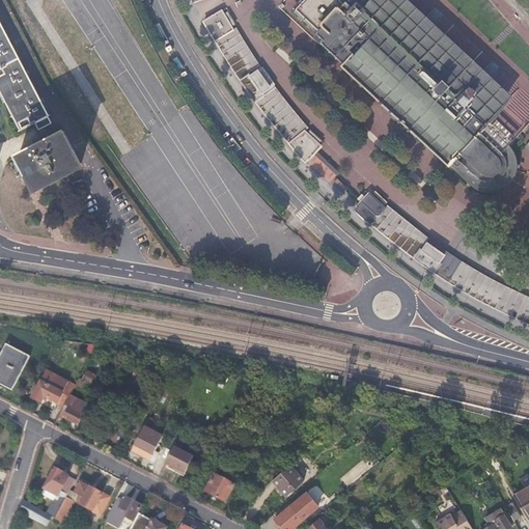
[(341,61),(339,62),(394,113),(449,163),(471,183),(475,178),(481,183),(486,184),(495,183),(501,178),(505,172),(506,168),(507,163),(503,155),(500,151),(526,123),(528,120),(528,100),(496,70),(485,81),(477,73),(488,62),(439,17),(428,28),(420,20),(432,9),(421,0),(349,0),(344,5),(338,0),(299,0),(288,12),(341,61)]
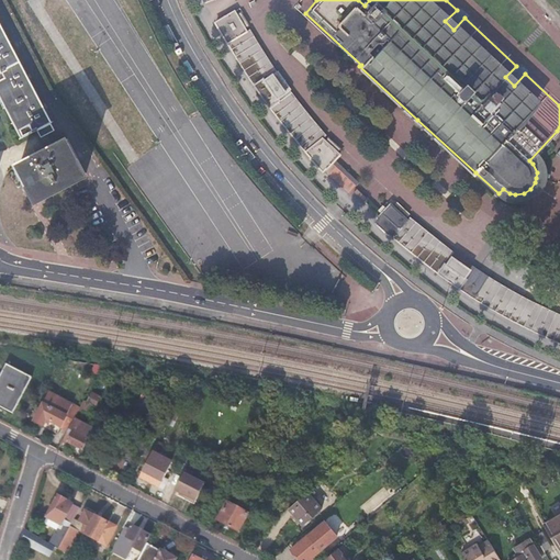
[(243,68),(252,81),(267,104),(286,129),(310,157),(310,158),(321,170),(325,167),(326,168),(338,155),(322,137),(318,141),(280,90),(283,88),(273,75),(271,77),(243,31),(245,30),(233,10),(214,21),(230,47),(243,68)]
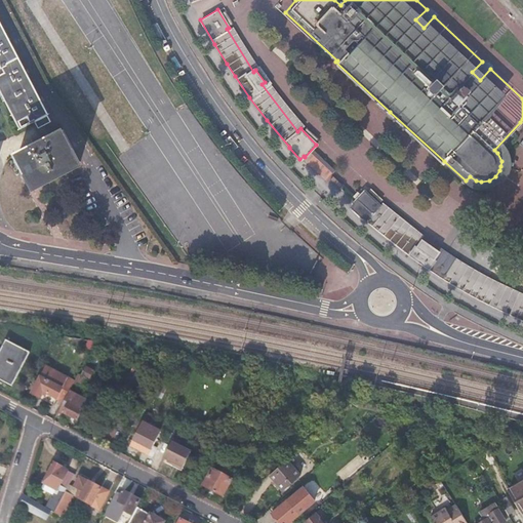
[(0,96),(16,128),(47,113),(0,22),(0,96)]
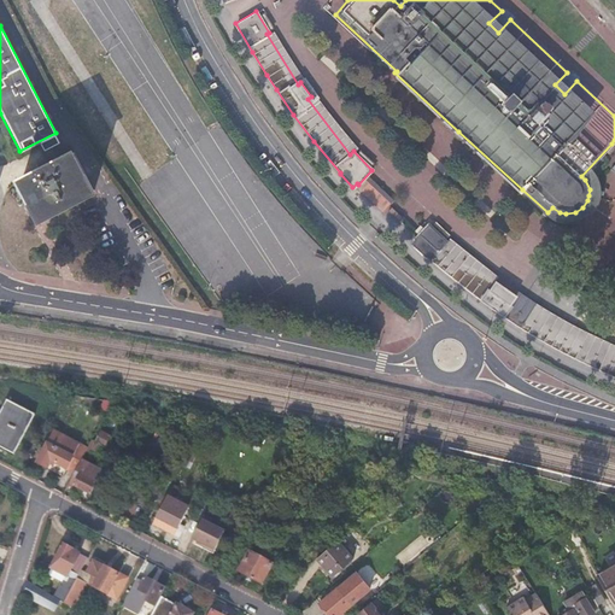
[(324,47),(316,58),(333,70),(341,60),(324,47)]
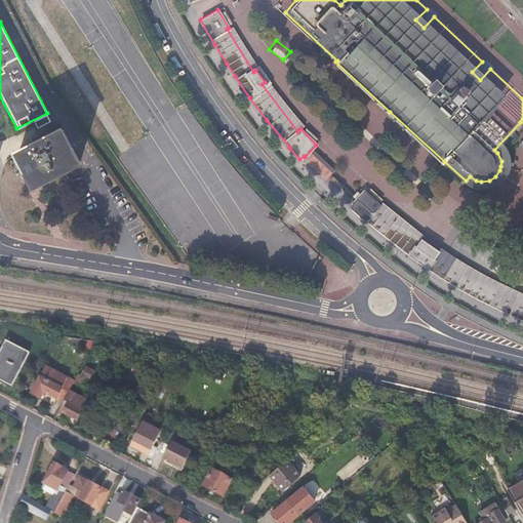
[(62,127),(17,150),(34,184),(77,162),(79,161),(62,127)]
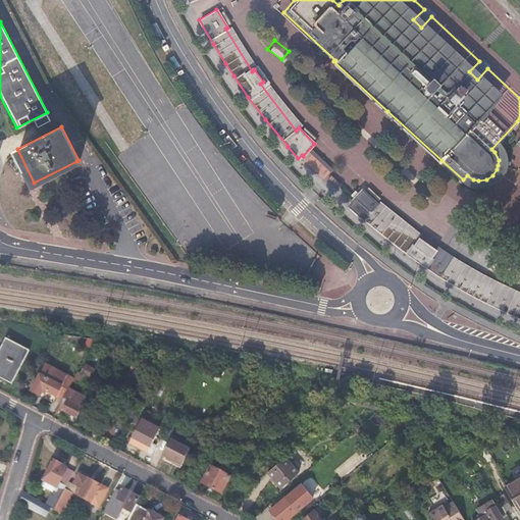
[(420,262),(438,274),(452,282),(464,290),(477,297),(497,307),(516,316),(519,317),(519,291),(504,284),(479,271),(460,260),(436,245),(434,249),(416,237),(418,234),(378,201),(376,203),(362,188),(350,201),(351,202),(348,205),(359,216),(360,215),(373,226),(384,236),(400,248),(420,262)]
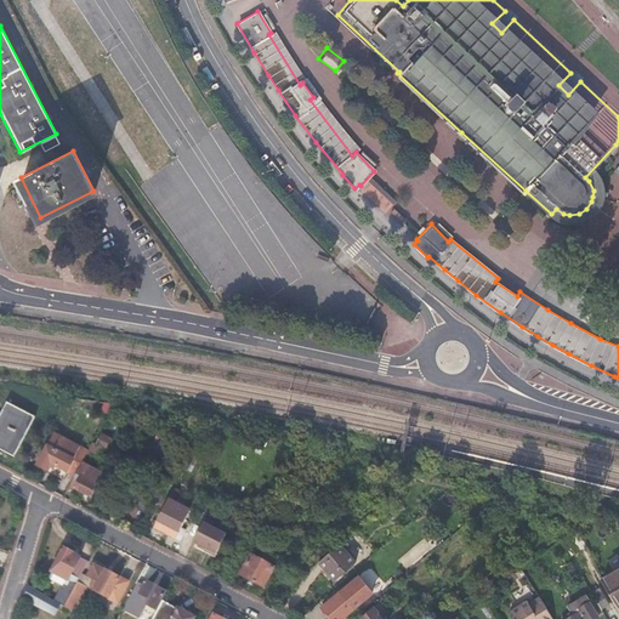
[(0,449),(12,456),(33,415),(6,401),(0,412),(0,449)]
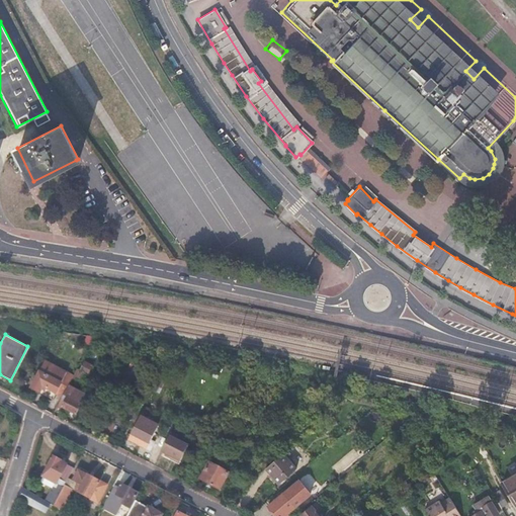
[(90,364),(79,359),(71,374),(70,376),(81,382),(90,364)]
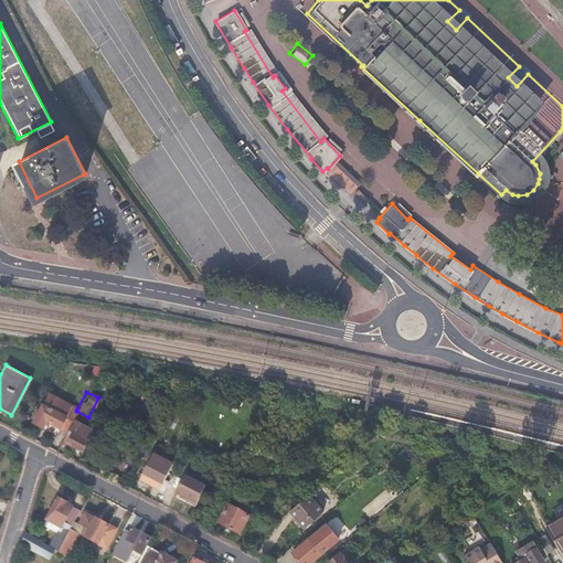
[(77,409),(46,393),(31,422),(40,426),(44,420),(66,432),(73,418),(76,411),(77,409)]
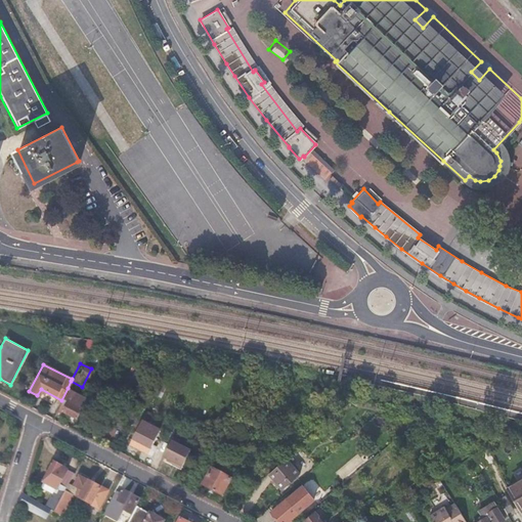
[(165,384),(155,379),(151,386),(161,391),(165,384)]
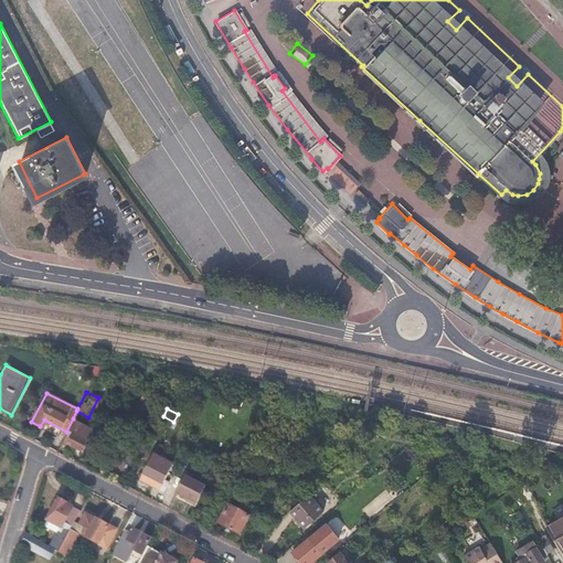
[(73,418),(66,432),(60,443),(64,445),(65,443),(81,450),(93,429),(73,418)]
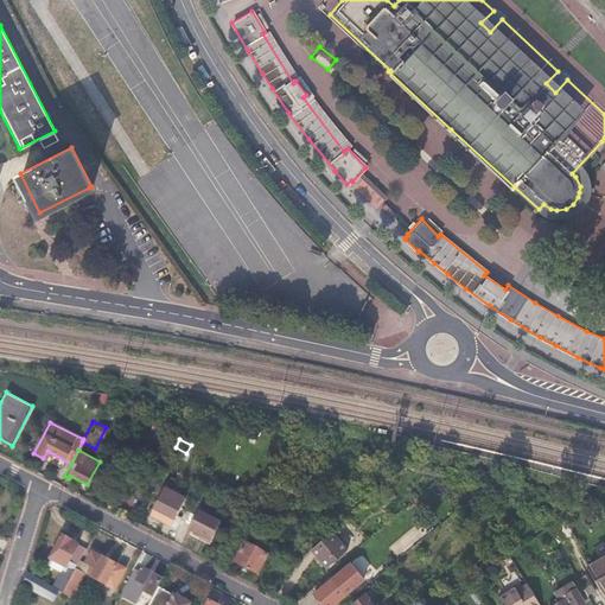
[(276,477),(271,470),(250,489),(255,495),(259,492),(276,477)]
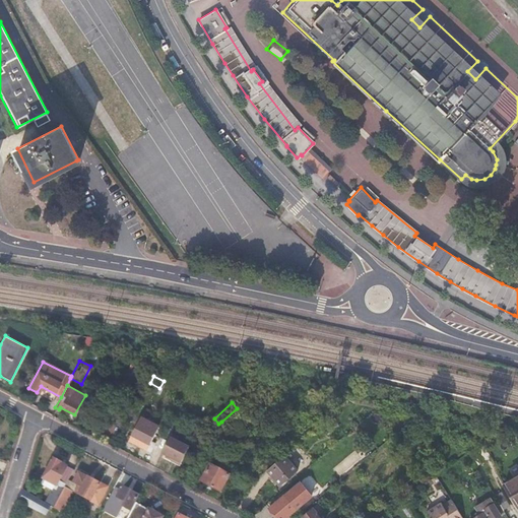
[(157,427),(140,417),(128,440),(144,449),(157,427)]
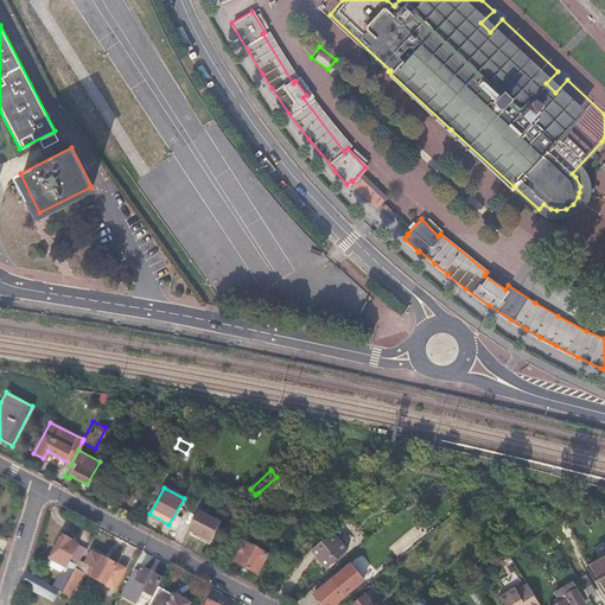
[(207,511),(198,507),(188,528),(198,534),(211,540),(221,522),(209,516),(207,511)]
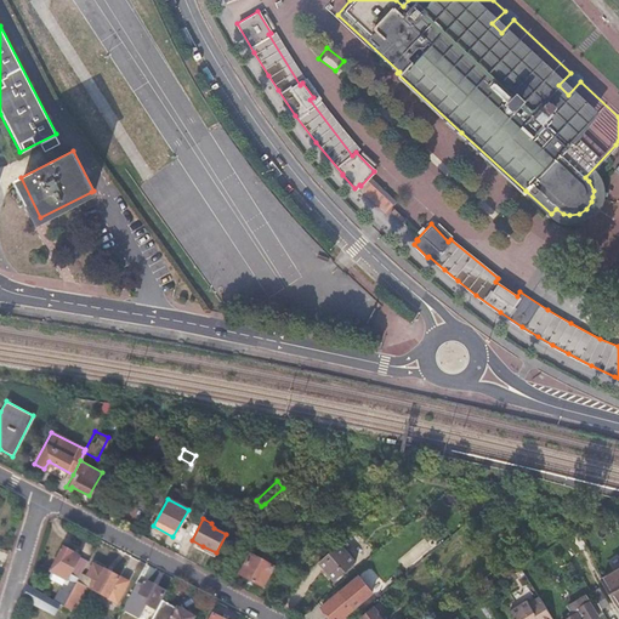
[(257,560),(249,555),(238,574),(260,586),(283,544),(267,535),(259,551),(267,555),(263,560),(259,557),(257,560)]
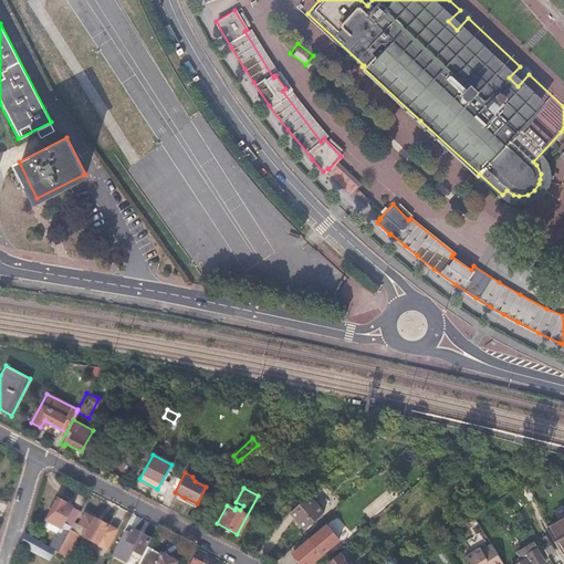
[(323,511),(307,493),(289,510),(304,526),(323,511)]
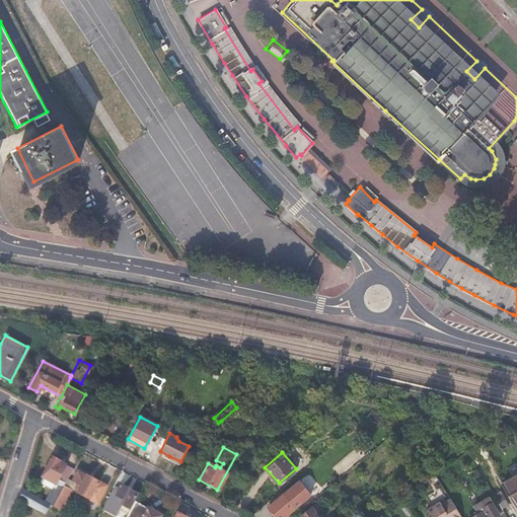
[(169,456),(168,459),(179,464),(180,461),(169,456)]
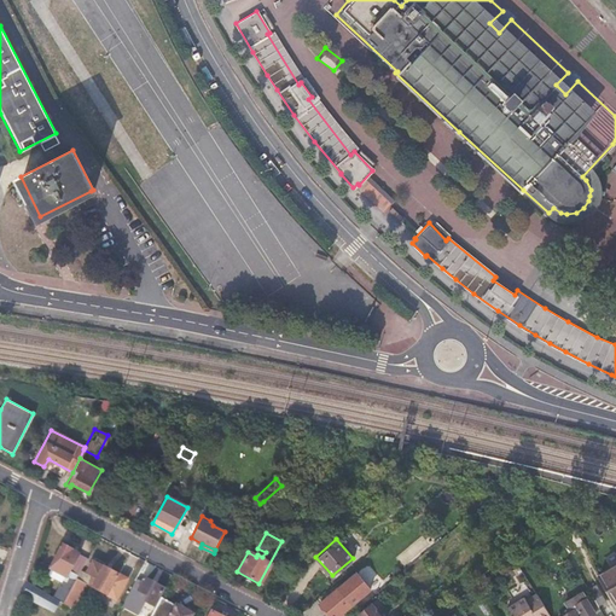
[(50,568),(51,569),(47,575),(60,582),(52,598),(57,600),(62,604),(63,602),(81,568),(86,559),(73,552),(74,551),(63,545),(50,568)]
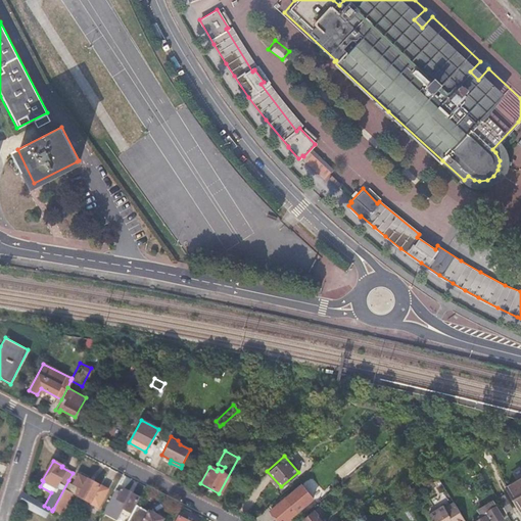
[(73,483),(68,480),(53,509),(61,513),(73,493),(96,506),(106,488),(88,478),(90,476),(81,471),(73,483)]
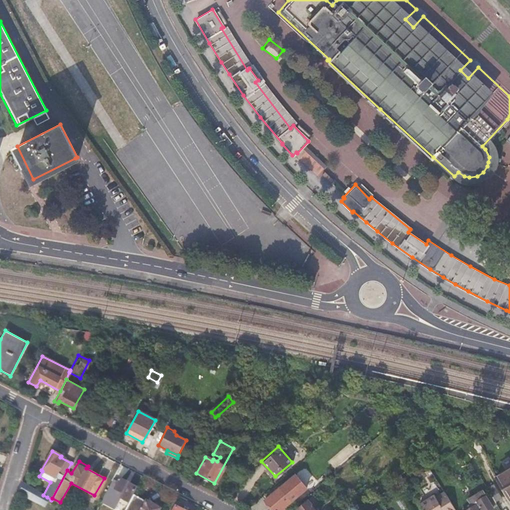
[(509,466),(495,475),(508,497),(509,495),(509,466)]
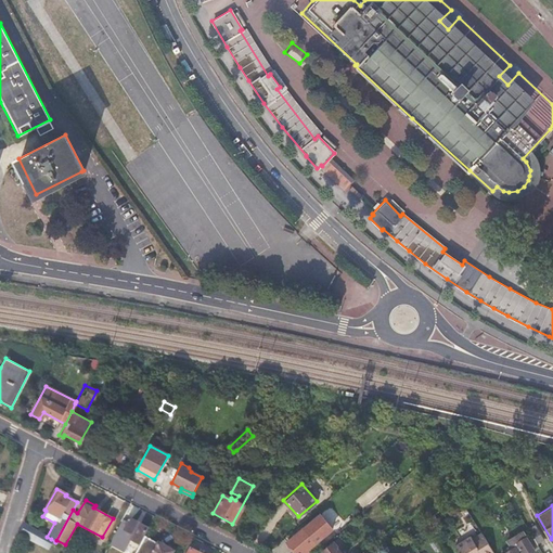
[(317,512),(284,540),(295,552),(298,552),(329,527),(317,512)]
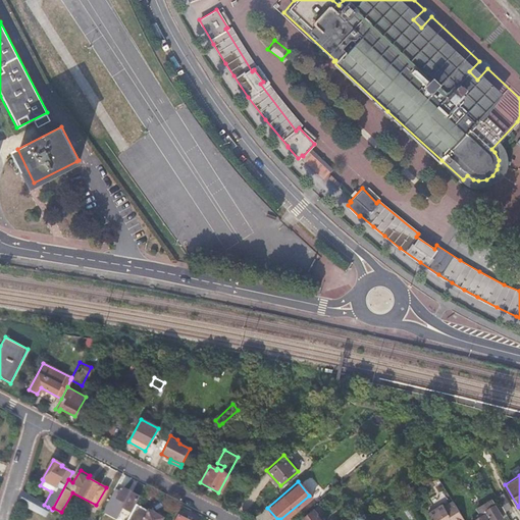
[(137,495),(116,483),(110,495),(123,502),(122,504),(122,507),(127,510),(130,508),(137,495)]
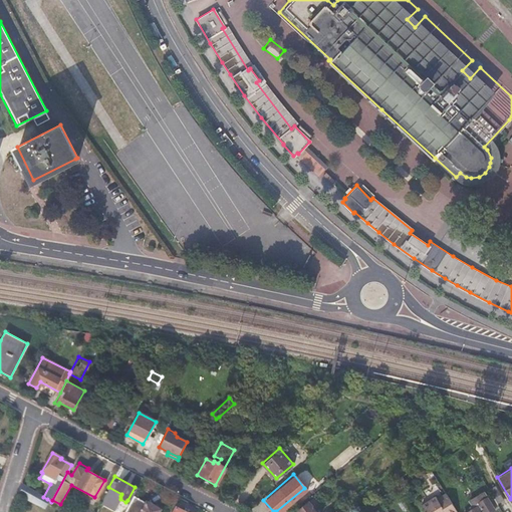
[(21,484),(18,495),(41,509),(47,499),(43,497),(21,484)]
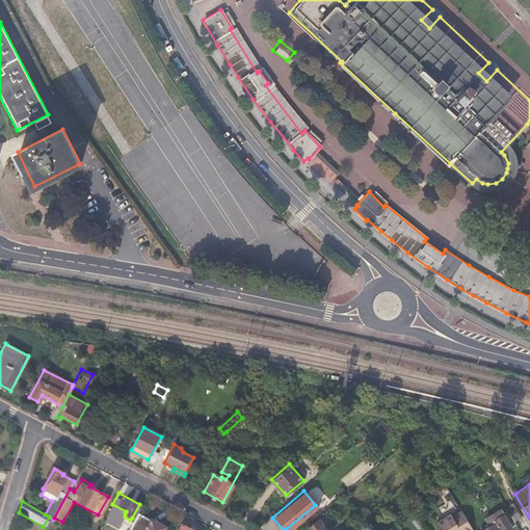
[(511,501),(504,506),(512,520),(520,515),(511,501)]
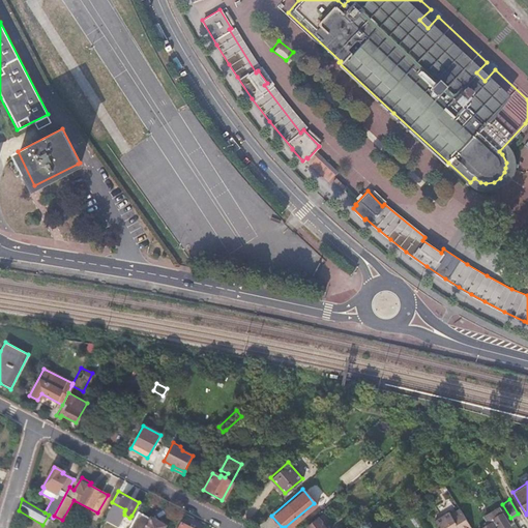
[(449,511),(433,522),(436,527),(470,527),(460,508),(450,515),(449,511)]
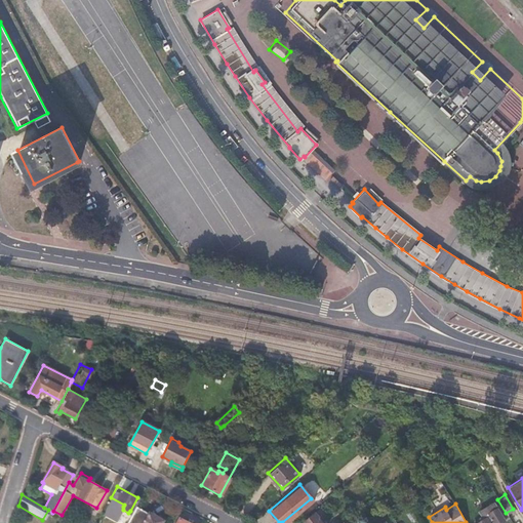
[(143,522),(149,514),(135,507),(126,522),(143,522)]
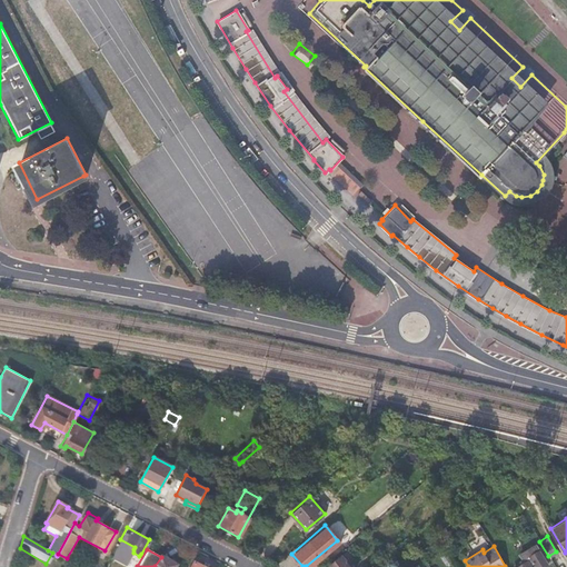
[(526,560),(515,566),(539,566),(546,564),(537,549),(525,557),(526,560)]
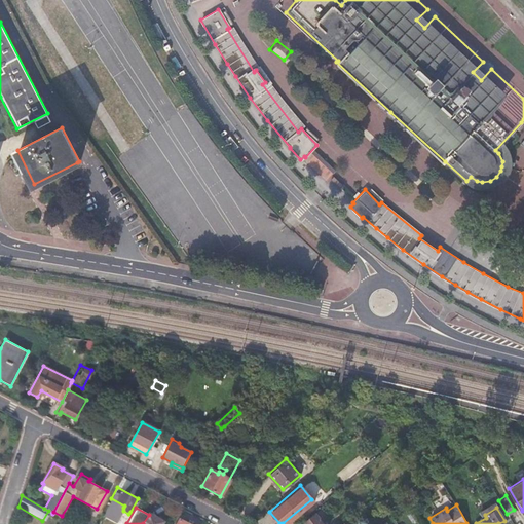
[(324,523),(313,512),(302,521),(304,523),(324,523)]
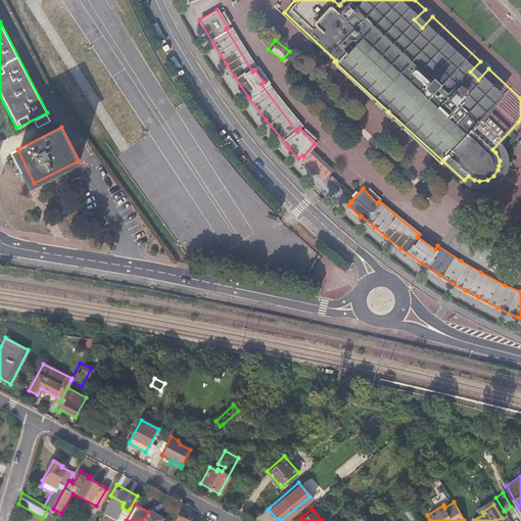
[(149,510),(148,512),(142,520),(161,520),(163,518),(149,510)]
